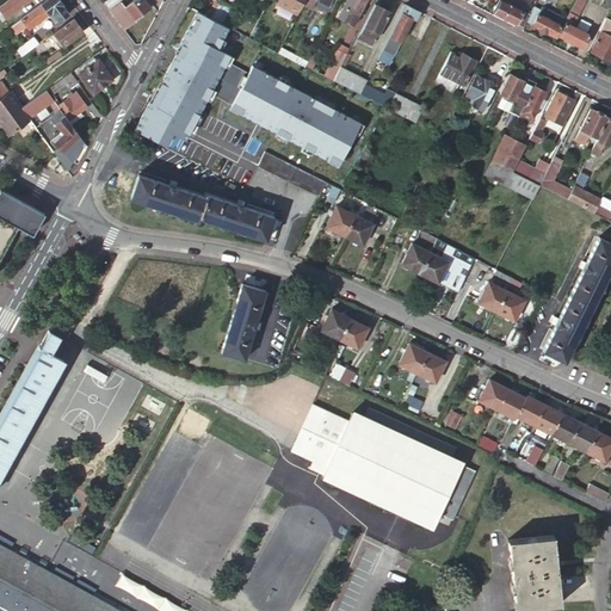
[(10,0),(4,0),(0,2),(0,11),(5,17),(17,8),(10,0)]
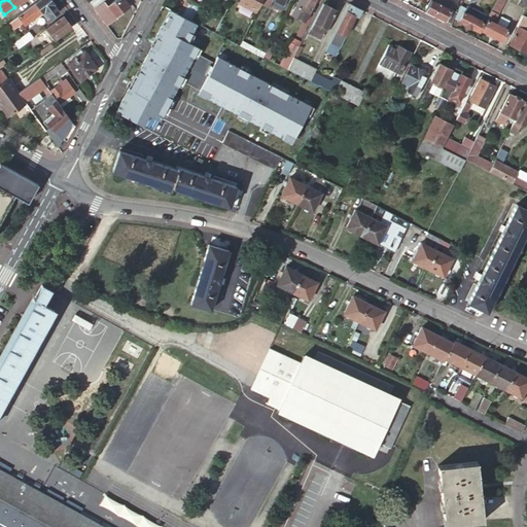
[(53,3),(49,0),(39,0),(14,18),(19,24),(21,27),(40,12),(43,10),(49,19),(58,12),(53,4),(53,3)]
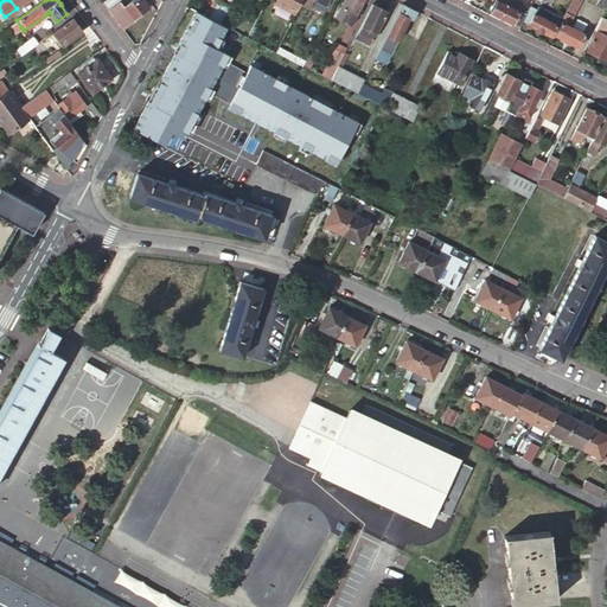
[(106,0),(101,5),(106,12),(122,0),(106,0)]
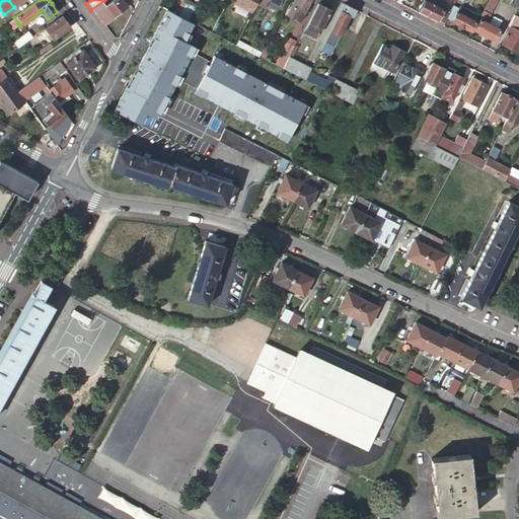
[(109,0),(99,8),(108,20),(126,6),(121,0),(109,0)]
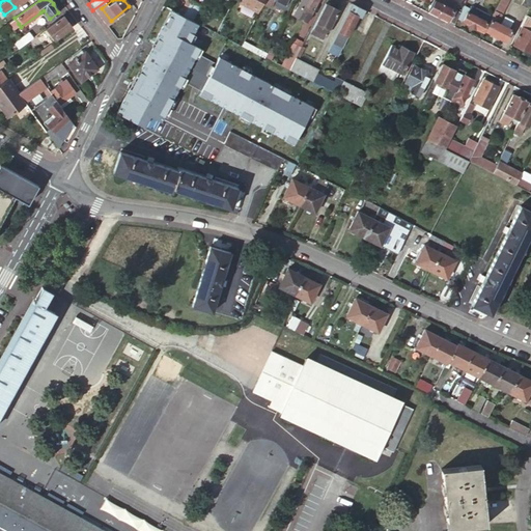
[(186,0),(179,14),(192,21),(199,7),(186,0)]
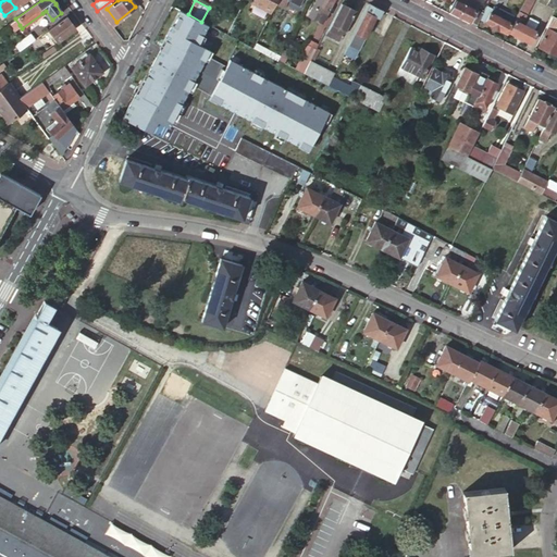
[(251,0),(249,4),(269,14),(274,4),(275,0),(251,0)]
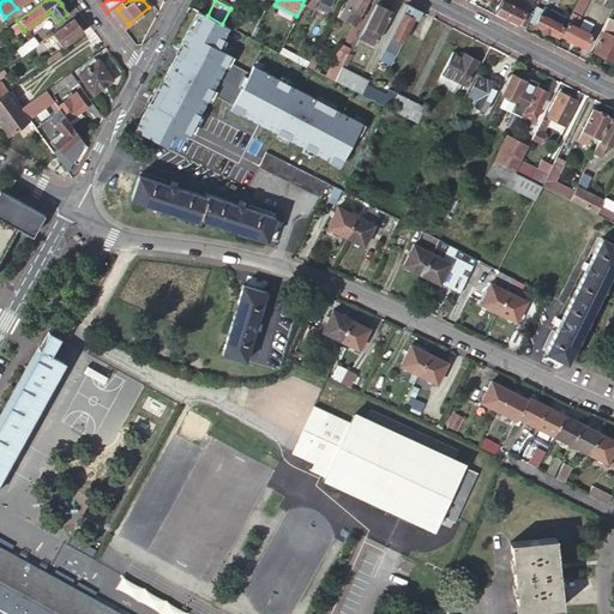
[(304,0),(302,5),(313,10),(318,0),(304,0)]
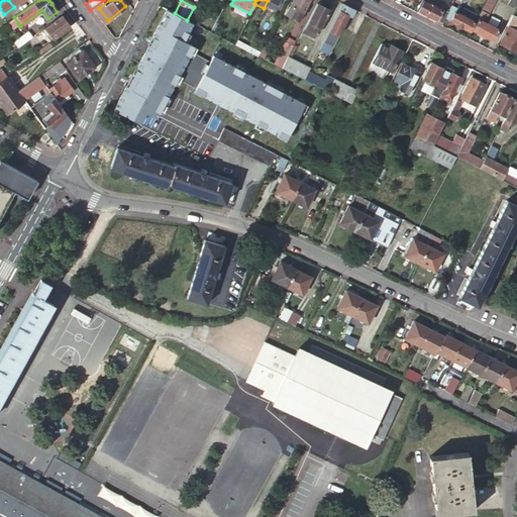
[(292,0),(289,6),(293,9),(289,17),(298,21),(309,0),(292,0)]
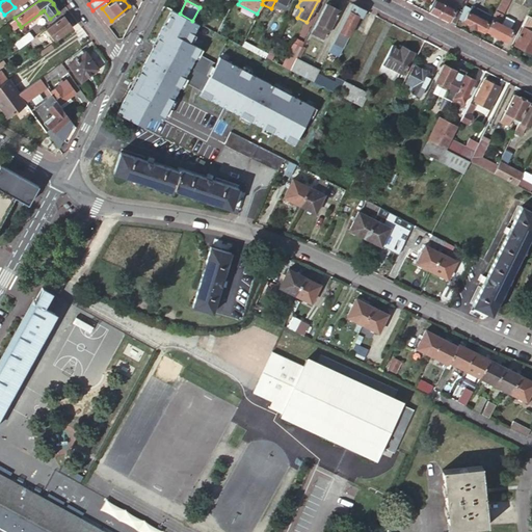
[(434,0),(429,10),(455,24),(457,19),(461,12),(454,9),(457,4),(449,0),(434,0)]
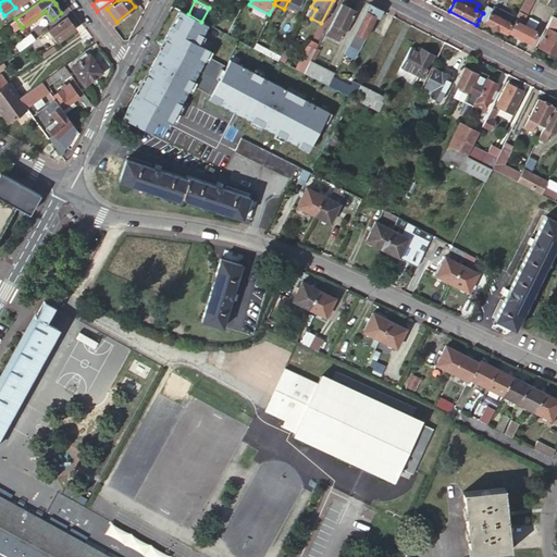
[(482,0),(480,0),(479,4),(475,10),(483,13),(486,5),(487,2),(482,0)]
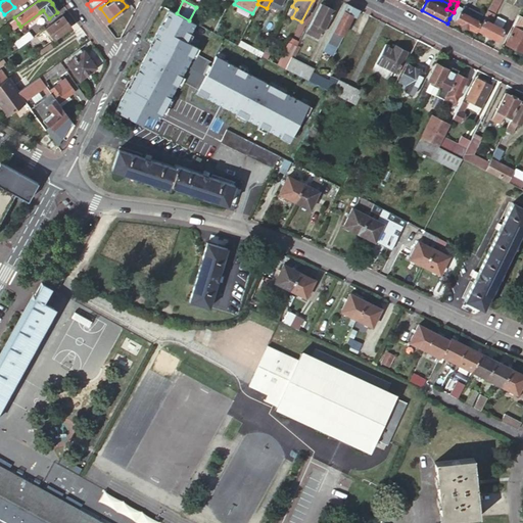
[(459,0),(458,2),(457,5),(461,7),(464,8),(464,7),(468,0),(459,0)]
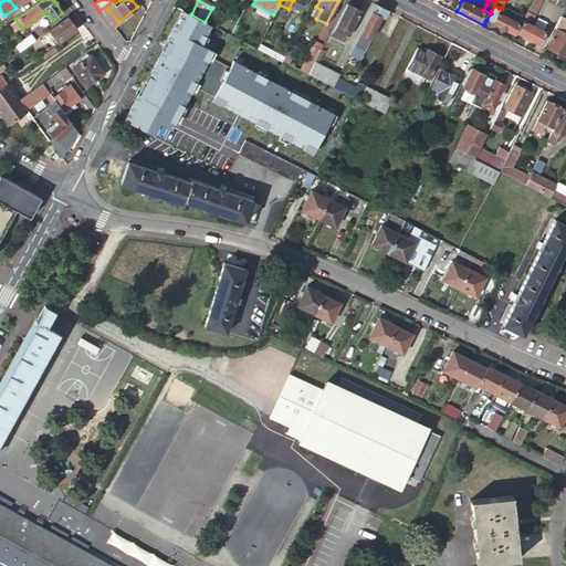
[(540,3),(533,0),(531,0),(519,25),(521,25),(515,37),(519,39),(519,40),(527,45),(528,44),(536,49),(543,38),(541,37),(545,28),(535,22),(531,31),(527,30),(532,21),(530,20),(540,3)]
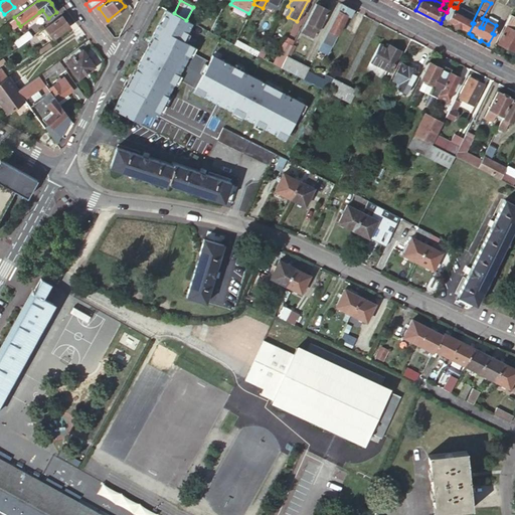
[(328,10),(315,4),(301,32),(313,39),(328,10)]
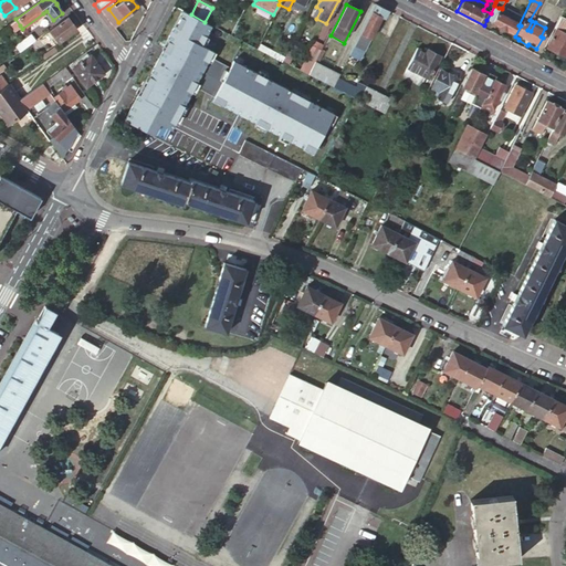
[(363,51),(384,9),(375,4),(353,46),(363,51)]
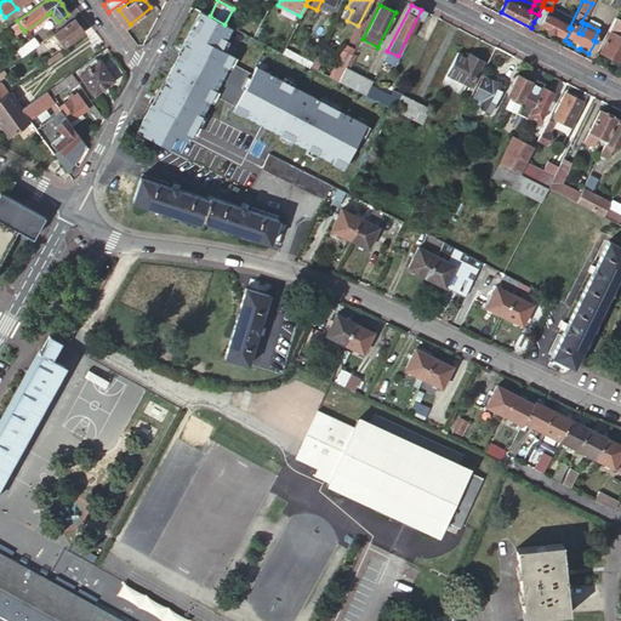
[(539,15),(534,22),(540,24),(545,13),(547,9),(542,6),(539,15)]
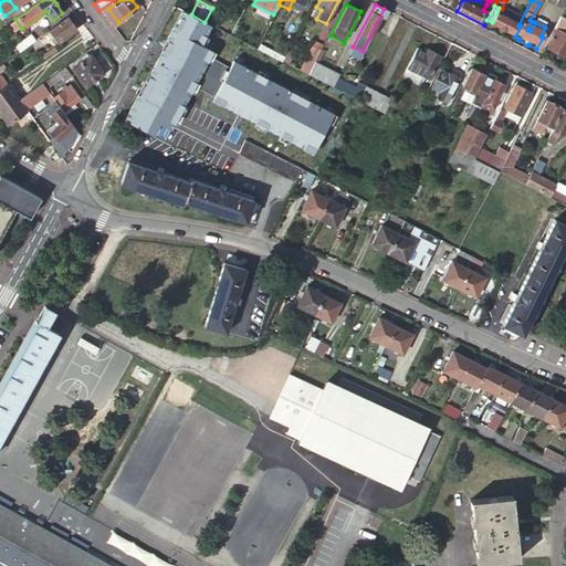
[(521,17),(502,8),(502,9),(499,8),(496,12),(519,23),(521,17)]
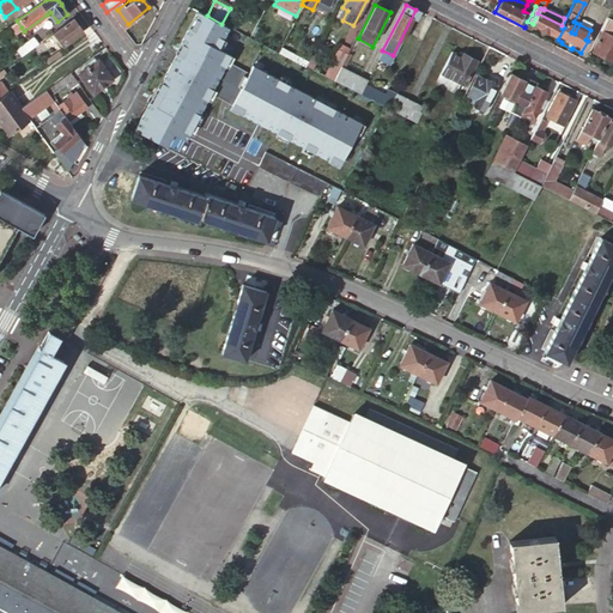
[(147,101),(133,129),(162,144),(168,132),(183,140),(208,92),(226,60),(229,55),(217,48),(228,26),(222,24),(207,16),(195,10),(193,17),(195,19),(190,28),(188,26),(178,43),(182,44),(177,53),(175,52),(159,83),(162,84),(151,103),(147,101)]
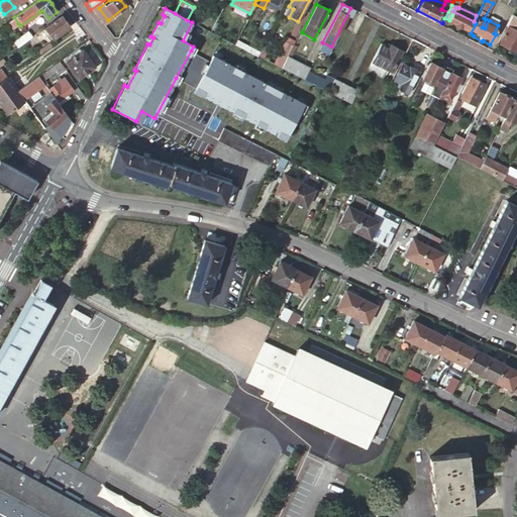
[(44,20),(48,18),(42,10),(39,12),(44,20)]
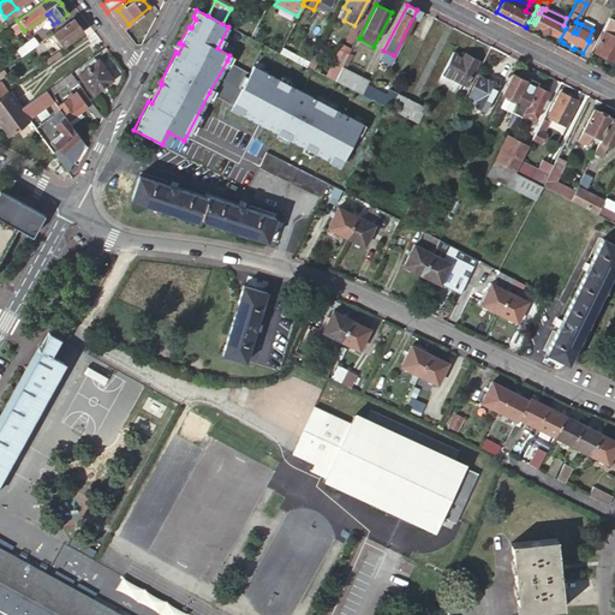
[(539,13),(535,24),(557,36),(563,25),(539,13)]
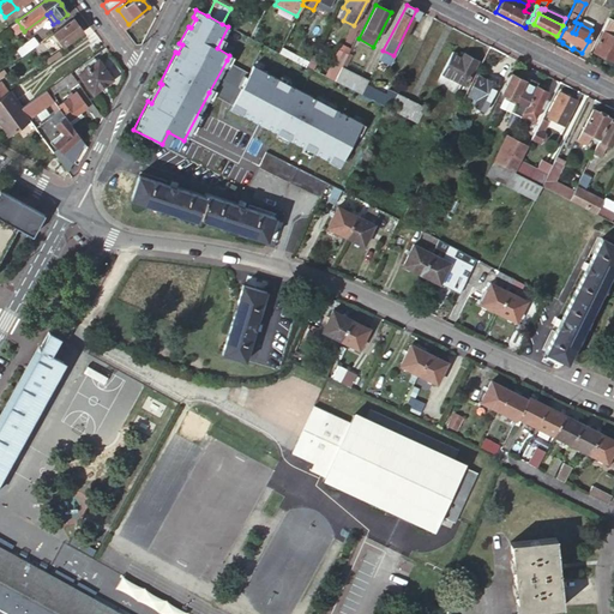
[(82,30),(72,17),(52,31),(61,44),(82,30)]
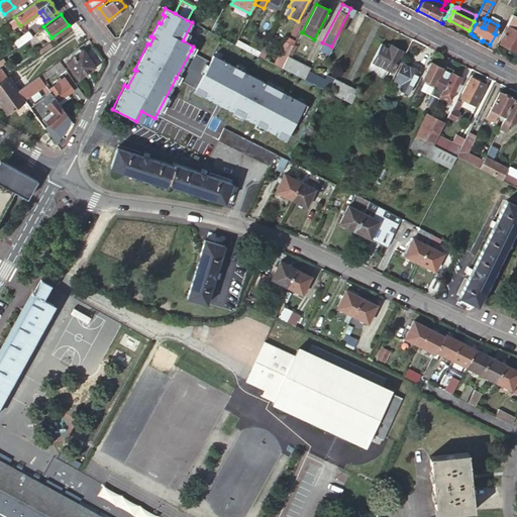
[(14,17),(5,24),(9,29),(18,23),(14,17)]
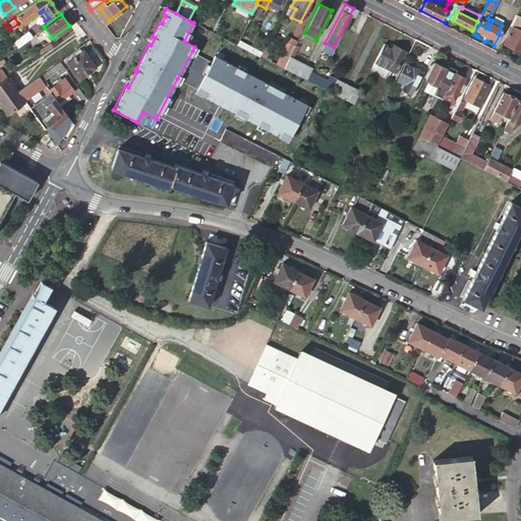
[(514,20),(510,26),(518,31),(520,24),(514,20)]
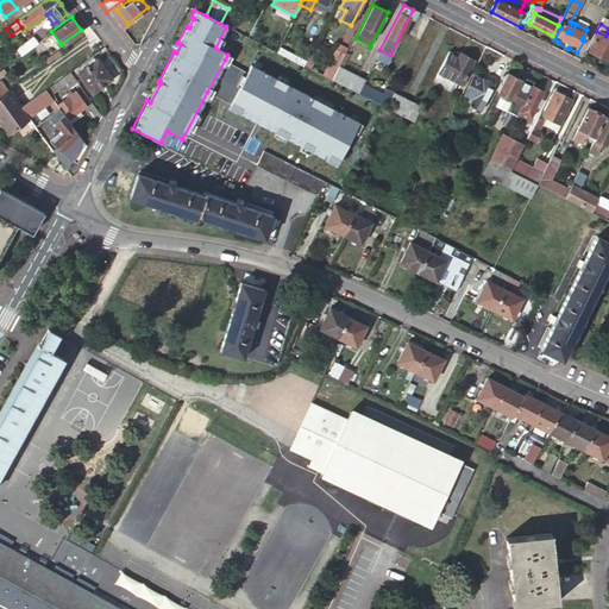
[(608,37),(606,36),(596,31),(586,51),(608,62),(608,58),(608,37)]
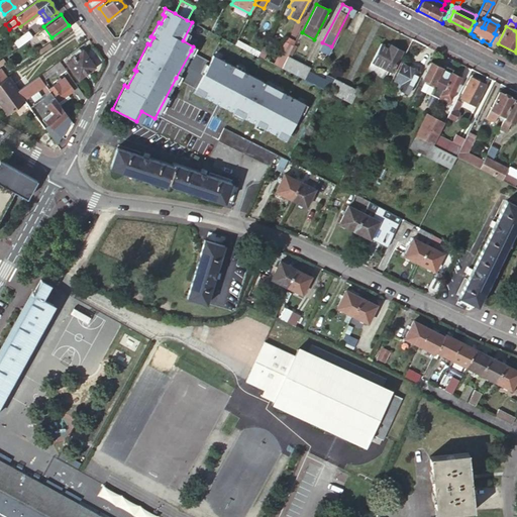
[(13,39),(17,45),(32,34),(27,28),(13,39)]
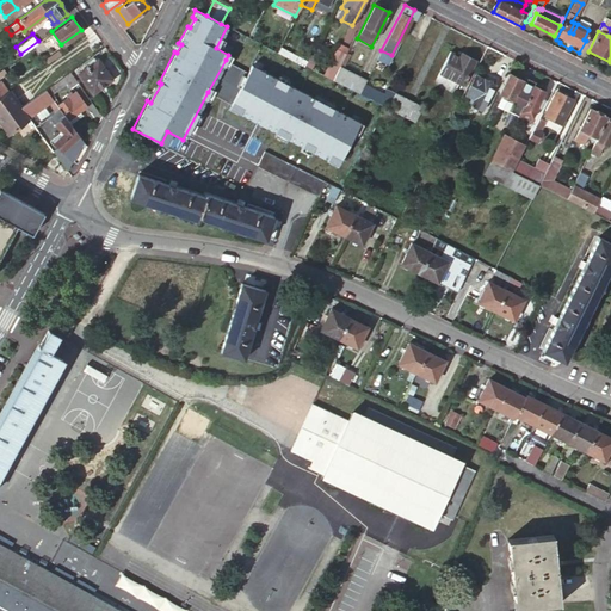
[(346,55),(349,49),(340,44),(338,50),(346,55)]
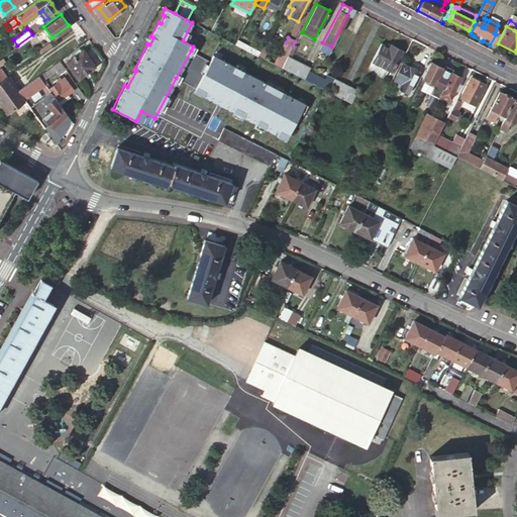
[(287,58),(287,57),(293,46),(286,42),(280,55),(287,58)]
